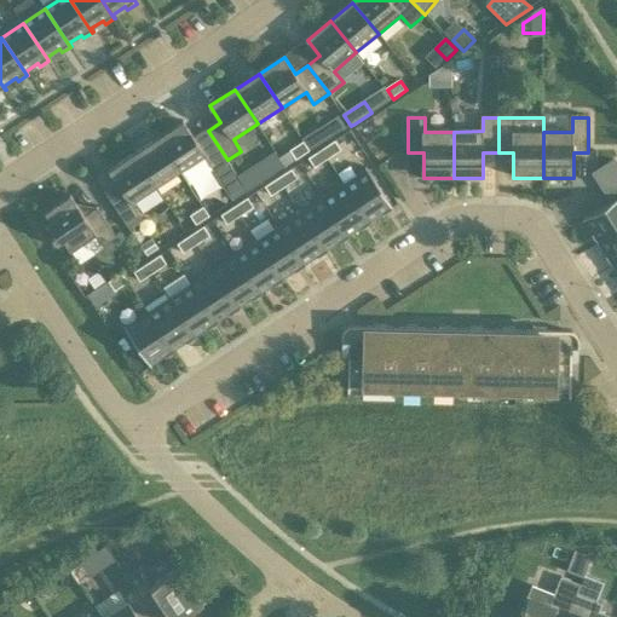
[(184,122),(160,139),(182,173),(206,157),(213,169),(228,160),(208,131),(195,139),(184,122)]
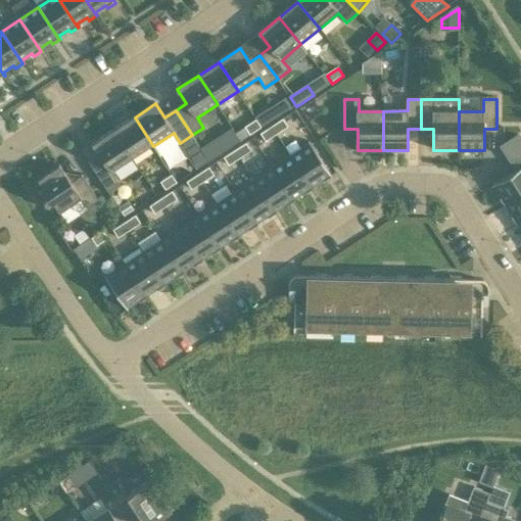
[(277,105),(256,119),(263,128),(283,114),(277,105)]
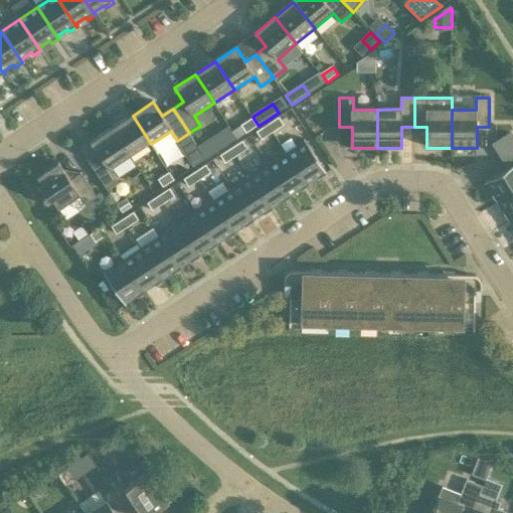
[(133,116),(113,129),(131,157),(151,144),(133,116)]
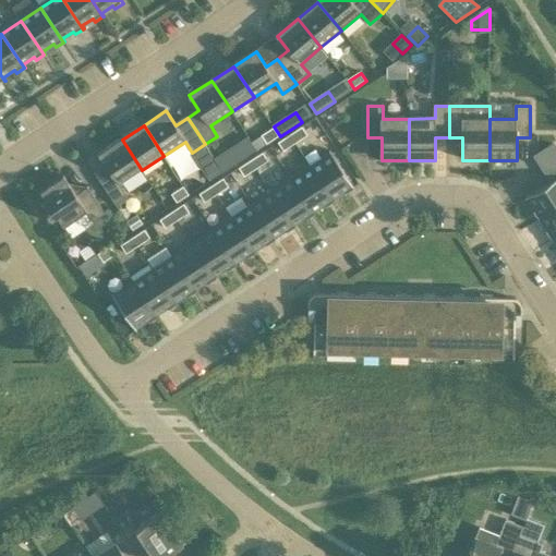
[(291,136),(297,145),(309,137),(303,128),(291,136)]
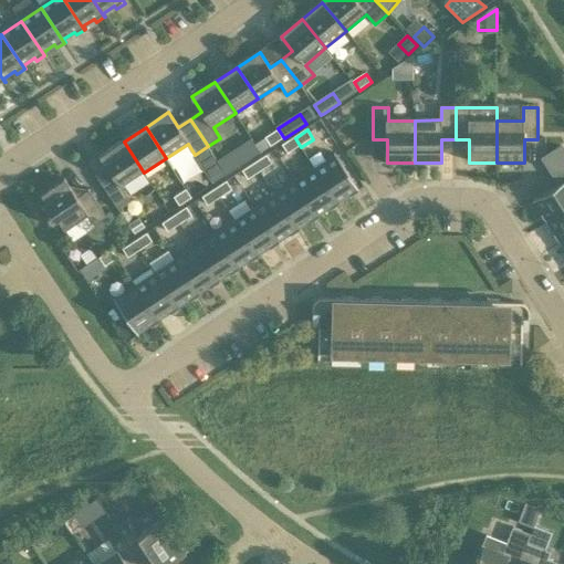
[(284,139),(279,131),(267,138),(272,147),(284,139)]
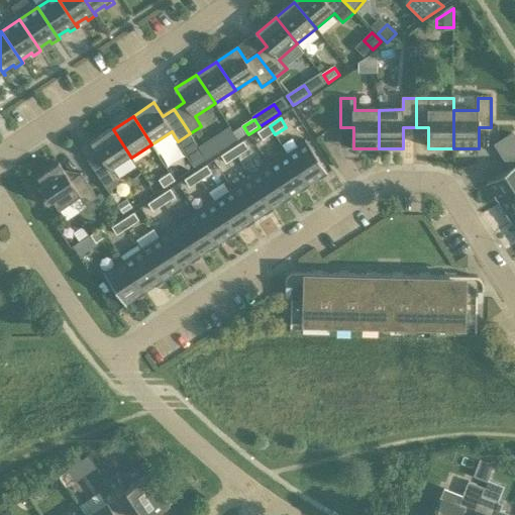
[(265,141),(275,134),(270,126),(259,133),(265,141)]
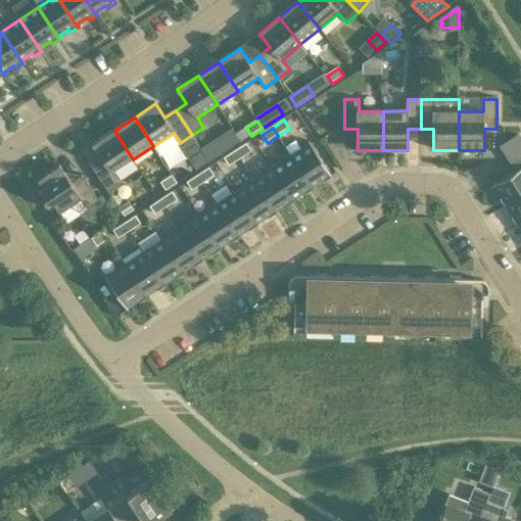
[(112,173),(133,159),(114,131),(93,145),(102,158),(91,166),(107,191),(120,183),(112,173)]
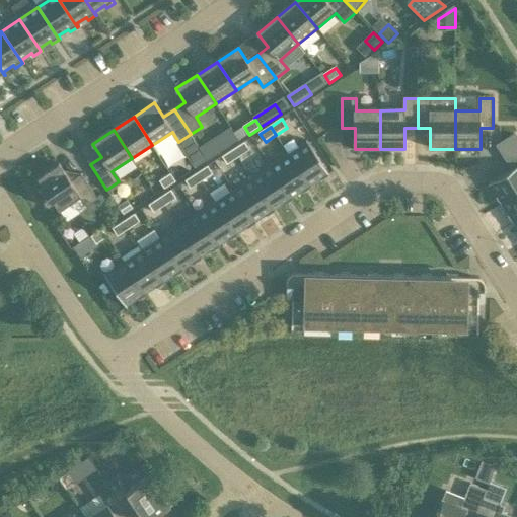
[(178,142),(196,167),(207,159),(200,149),(191,134),(178,142)]
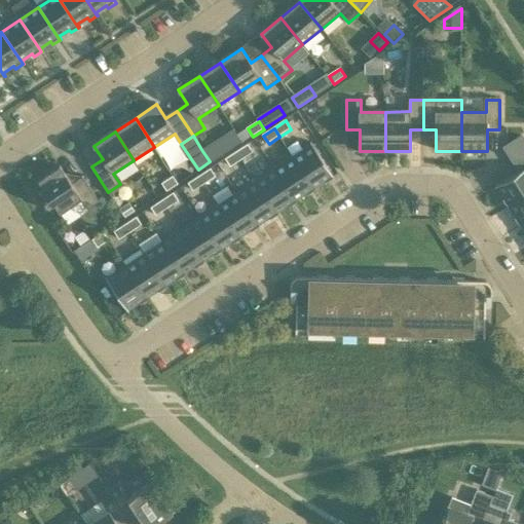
[(312,147),(295,158),(312,187),(313,186),(324,180),(326,182),(334,177),(311,143),(310,144),(312,147)]
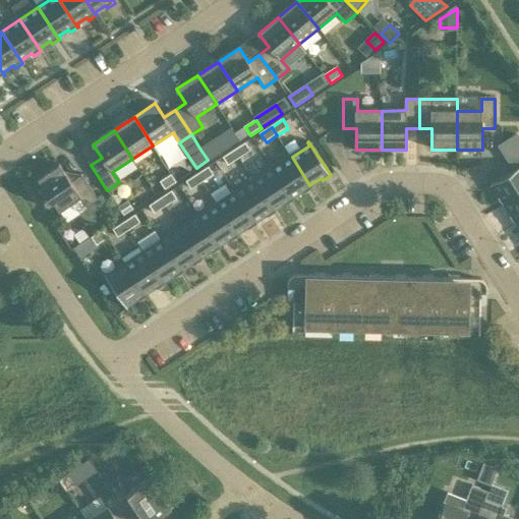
[(210,142),(200,150),(208,160),(209,162),(219,156),(210,142)]
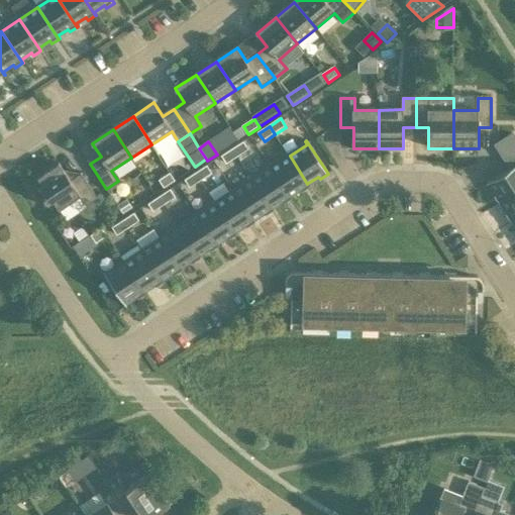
[(233,149),(238,159),(249,150),(244,142),(233,149)]
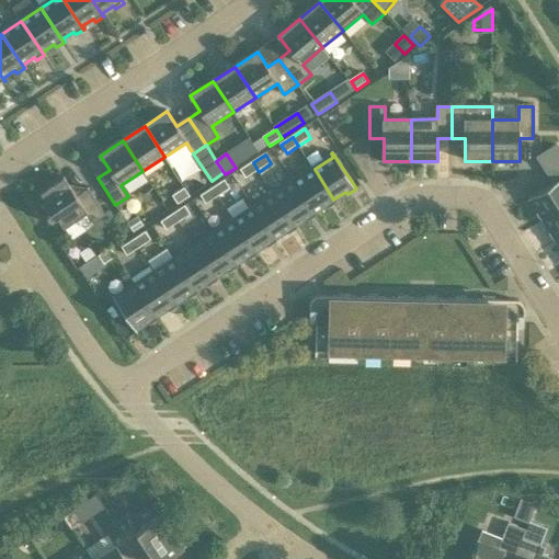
[(247,180),(259,172),(253,162),(241,170),(247,180)]
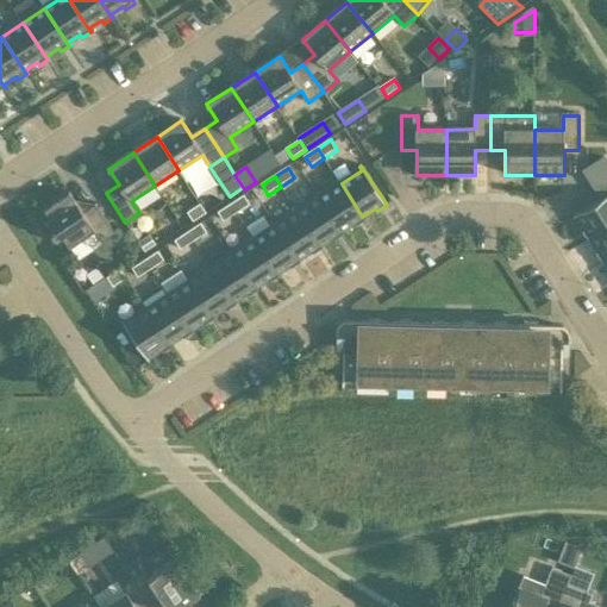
[(342,183),(320,198),(340,231),(342,230),(354,221),(356,225),(365,219),(363,216),(362,217),(342,183)]
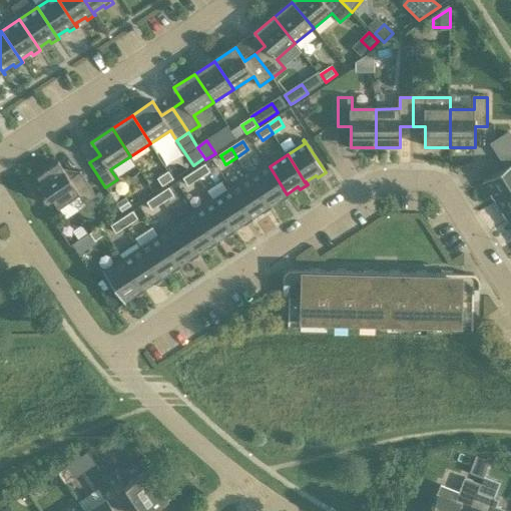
[(80,195),(86,205),(97,197),(81,173),(71,180),(59,162),(38,176),(43,185),(39,188),(48,203),(53,200),(59,208),(80,195)]
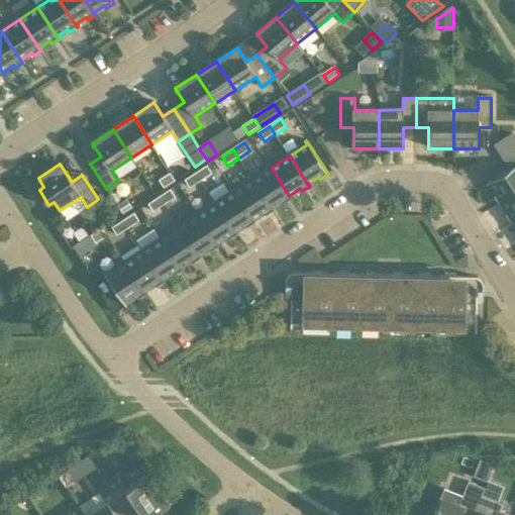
[(514,166),(488,184),(488,185),(491,183),(498,194),(495,196),(501,204),(503,202),(503,201),(514,193),(514,166)]
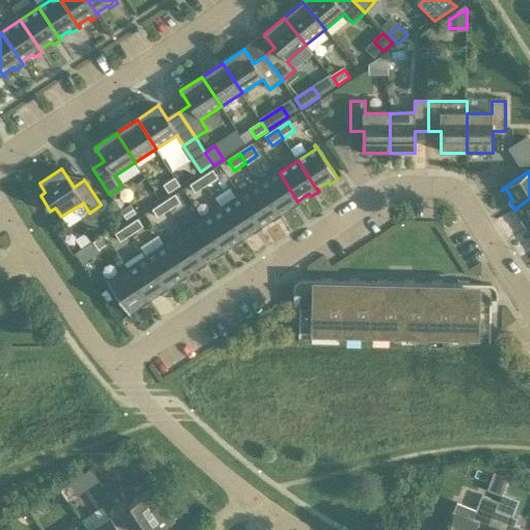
[(203,179),(208,187),(219,180),(214,171),(203,179)]
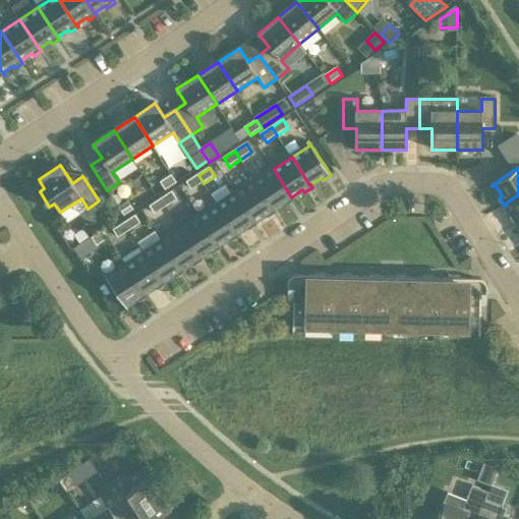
[(274,169),(254,181),(273,209),(274,209),(284,202),(286,205),(294,199),(292,196),(291,197),(274,169)]
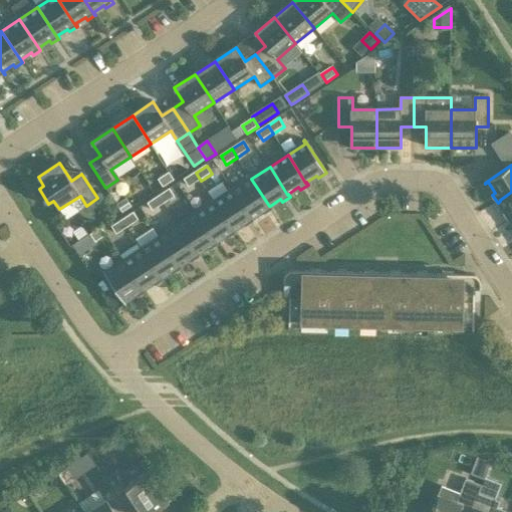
[(175,181),(170,173),(159,180),(164,188),(175,181)]
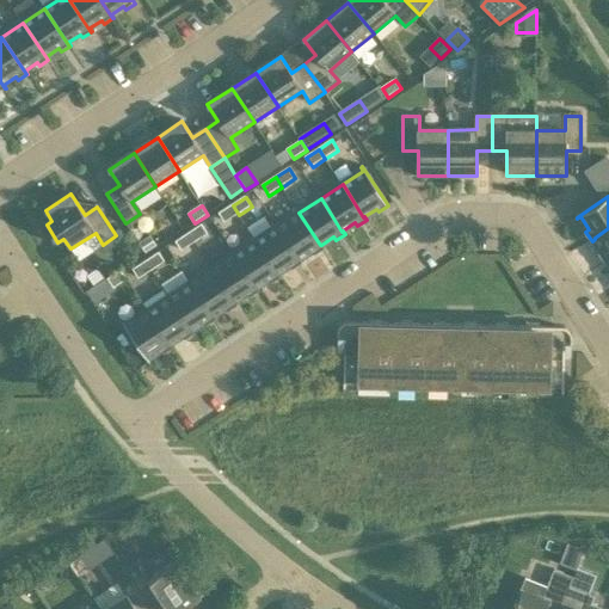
[(226,223),(239,215),(233,205),(220,214),(226,223)]
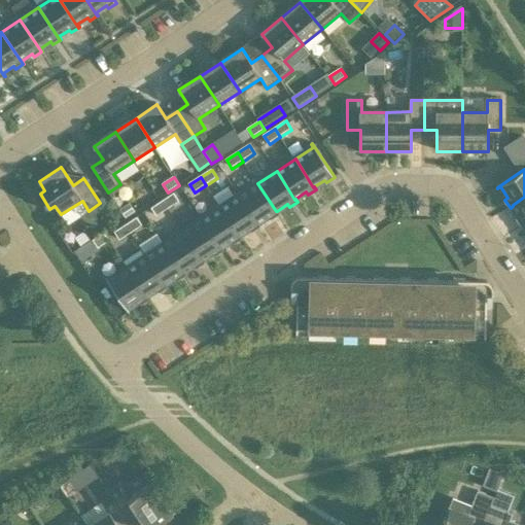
[(257,183),(239,196),(257,223),(258,223),(269,216),(271,219),(279,214),(277,211),(276,211),(257,183)]
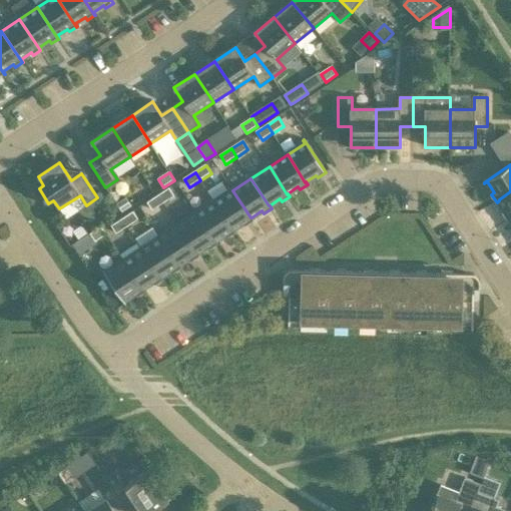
[(159,195),(164,204),(175,197),(170,188),(159,195)]
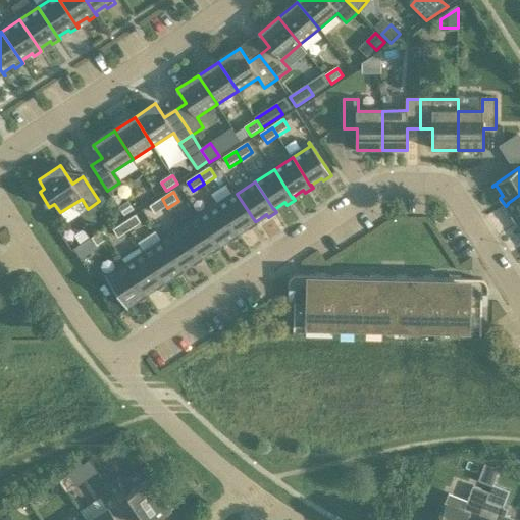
[(237,194),(218,206),(237,234),(238,234),(248,226),(250,229),(258,224),(256,221),(255,221),(237,194)]
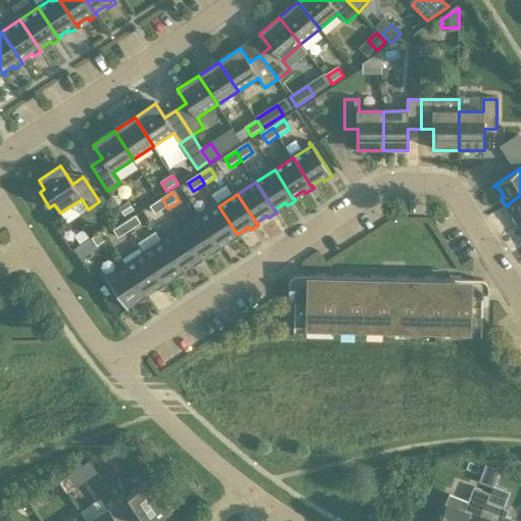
[(520,195),(509,203),(509,204),(516,216),(513,218),(518,225),(520,224),(520,222),(520,195)]
